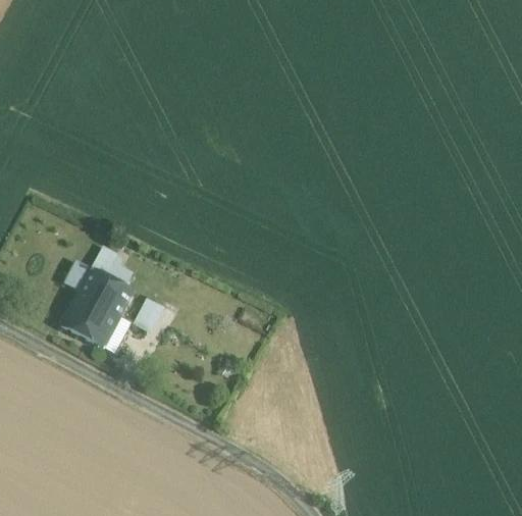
[(100,244),(98,248),(113,256),(105,272),(127,284),(134,270),(120,264),(124,256),(100,244)]
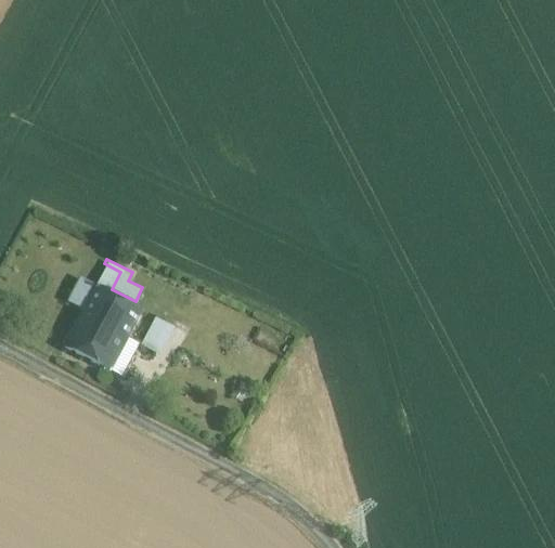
[(120,272),(104,263),(95,281),(112,289),(120,272)]
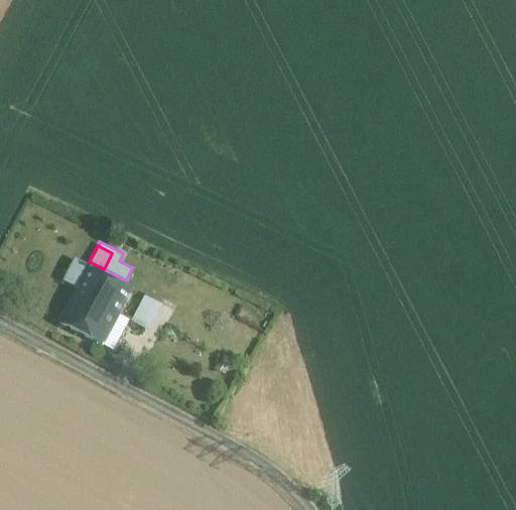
[(63,279),(77,286),(88,263),(76,257),(63,279)]
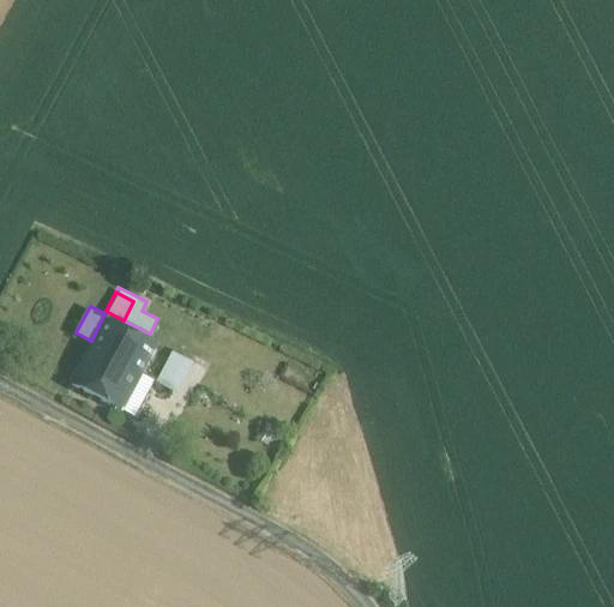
[(124,320),(106,311),(104,313),(91,341),(89,343),(126,362),(131,353),(146,361),(158,338),(150,334),(124,320)]
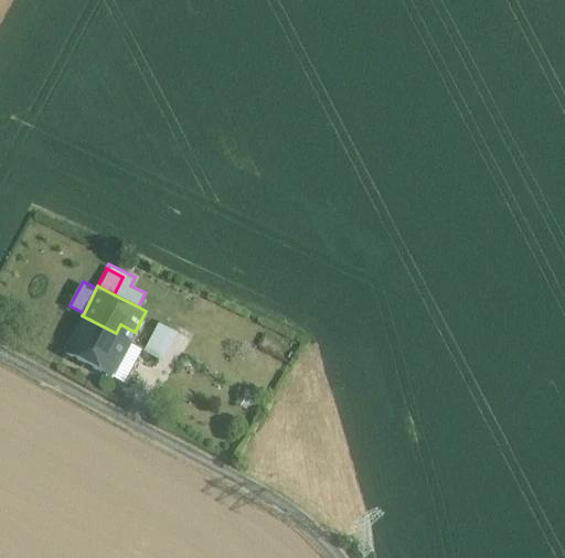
[(116,333),(82,315),(65,349),(115,373),(130,342),(135,332),(120,324),(116,333)]
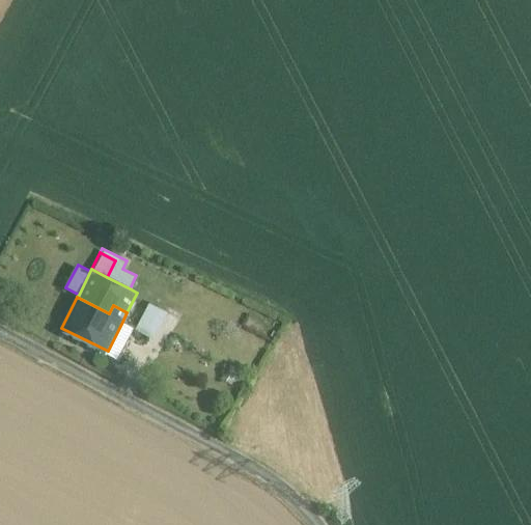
[(149,302),(137,327),(148,333),(161,308),(149,302)]
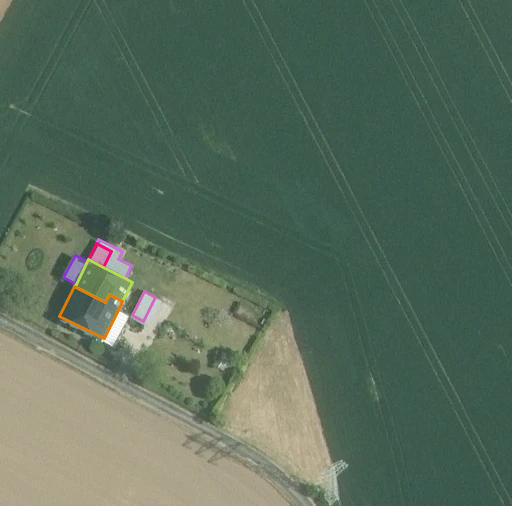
[(118,310),(104,338),(115,344),(129,316),(118,310)]
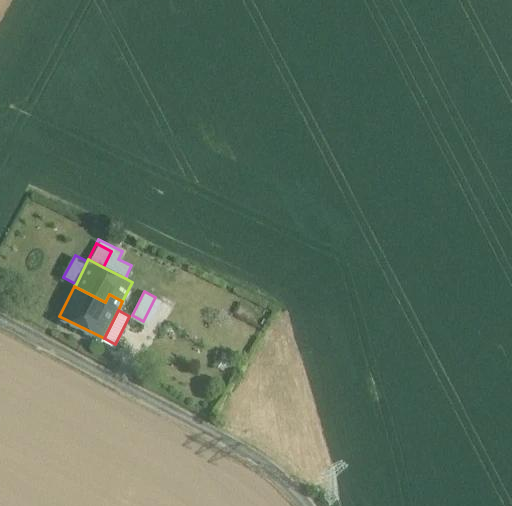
All buildings are outlined.
